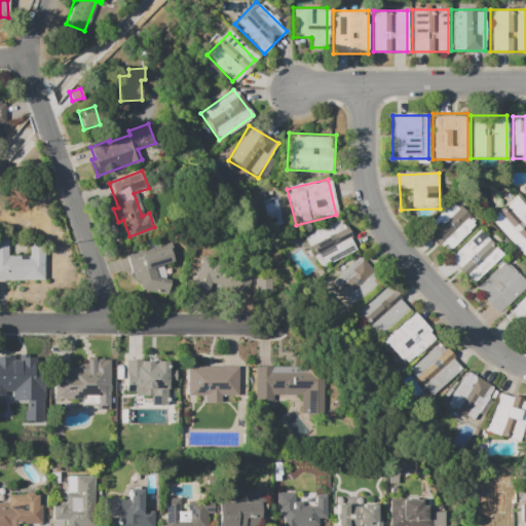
[(525,207),(525,249),(520,255),(489,219),(516,195),(525,207)]
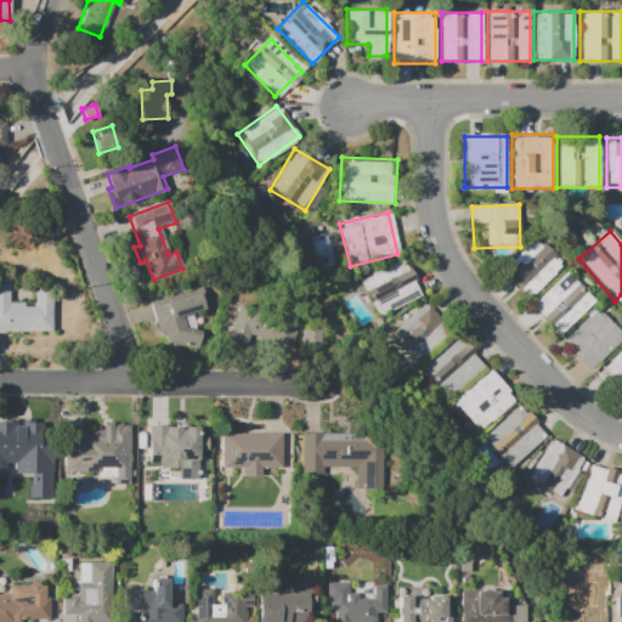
[(563,266),(526,298),(501,269),(537,237),(563,266)]
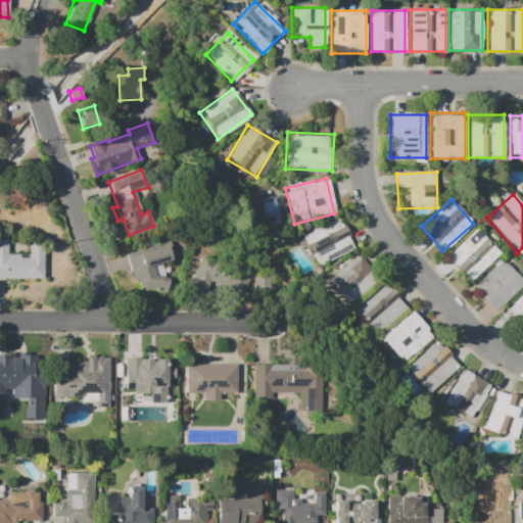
[(320,267),(301,237),(334,218),(352,247),(320,267)]
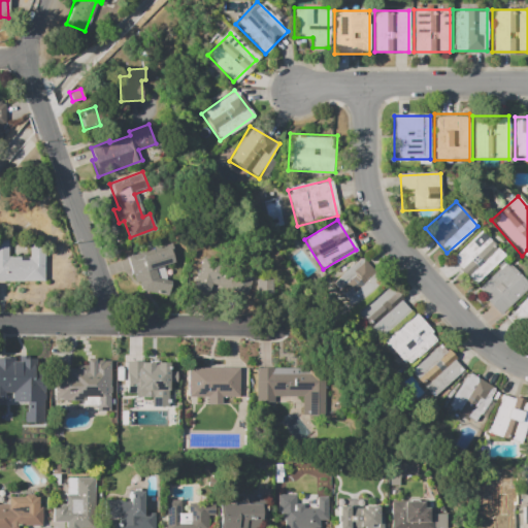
[(482,230),(504,254),(474,283),(452,259),(482,230)]
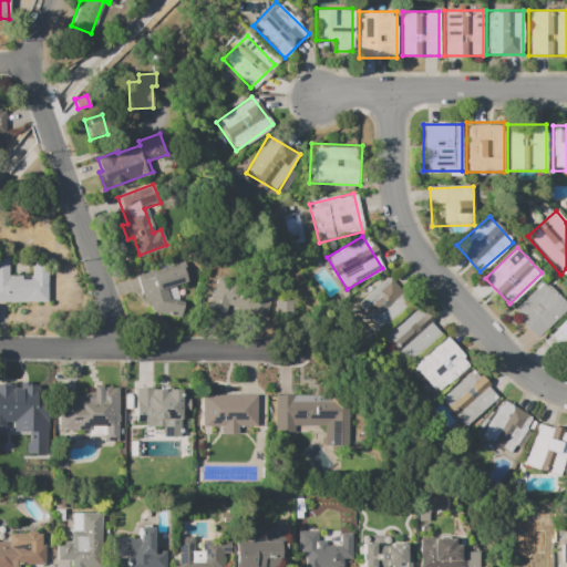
[(0,256),(7,256),(7,276),(30,276),(30,263),(45,261),(47,302),(0,302),(0,256)]
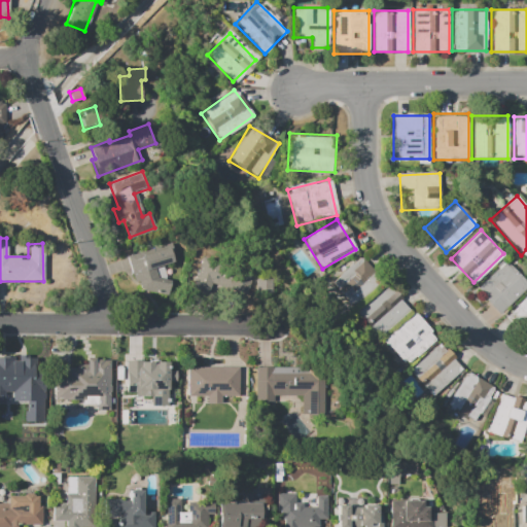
[(156,278),(171,281),(168,295),(139,289),(140,284),(136,285),(126,257),(171,242),(176,256),(165,260),(166,264),(155,268),(159,277),(156,278)]
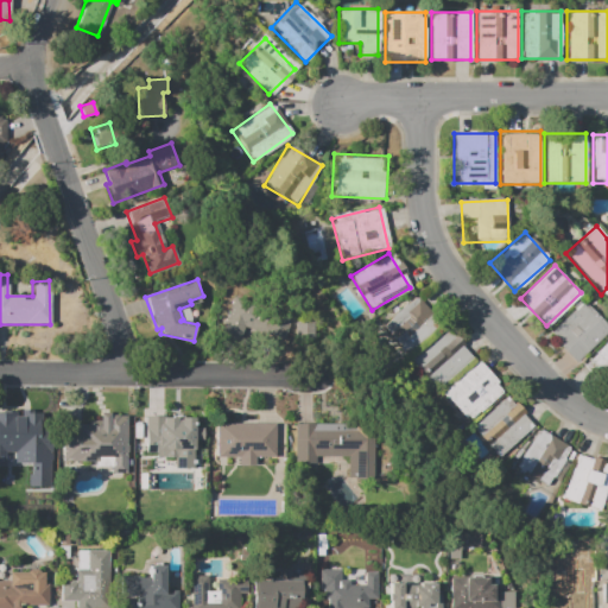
[(222,334),(234,296),(292,315),(284,341),(244,328),(239,340),(222,334)]
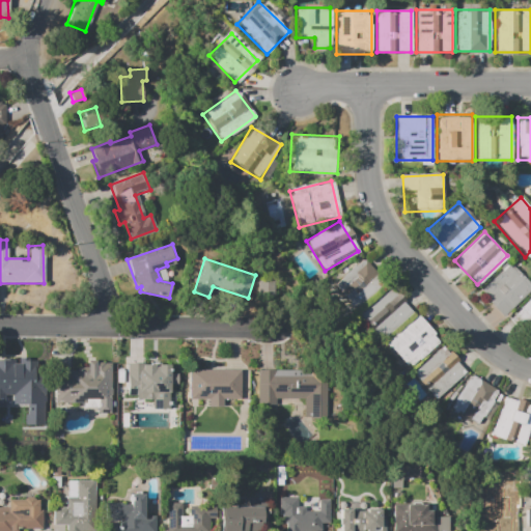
[(352,306),(333,283),(362,258),(381,281),(352,306)]
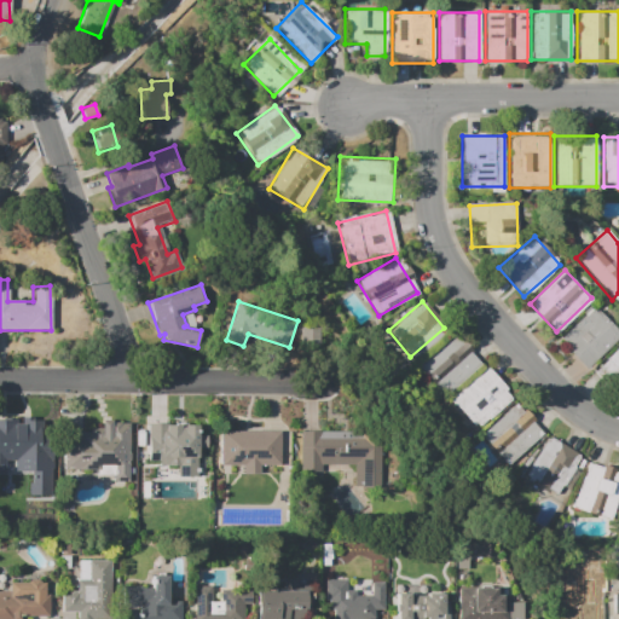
[(593,307),(618,334),(618,337),(589,368),(561,339),(593,307)]
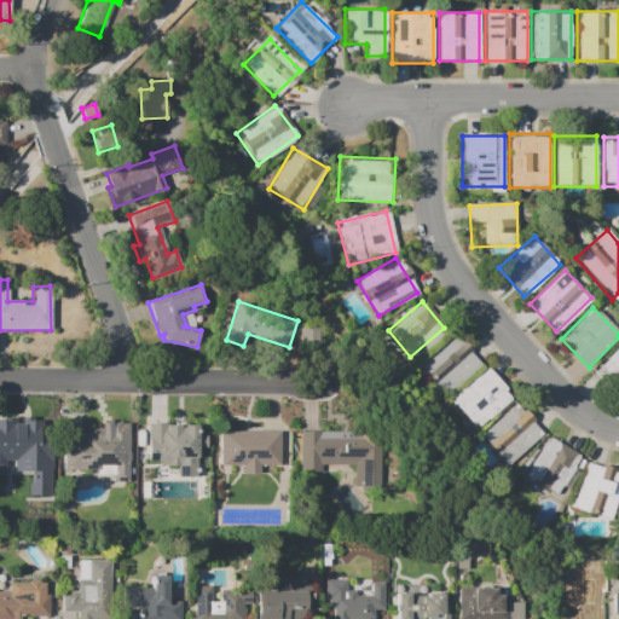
[(319,324),(300,323),(299,343),(318,345),(319,324)]
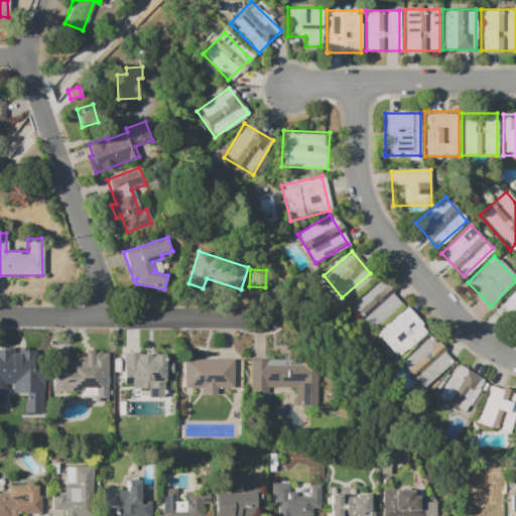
[(368,327),(349,303),(380,278),(398,300),(368,327)]
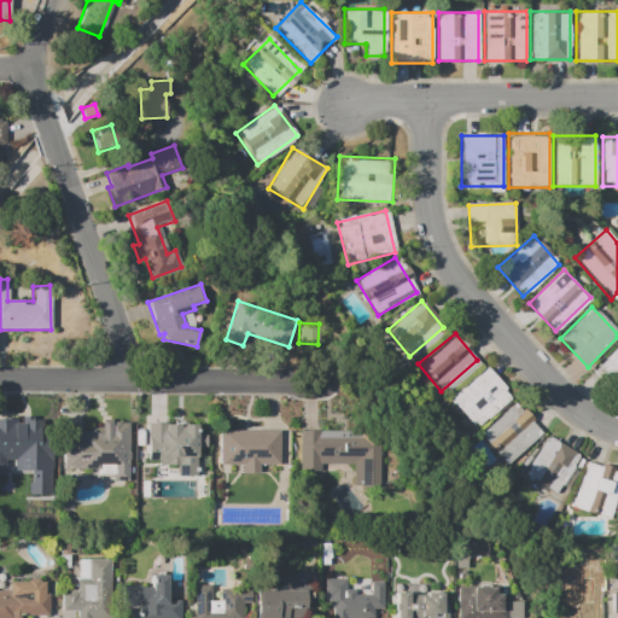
[(617,345),(617,382),(613,377),(602,388),(589,375),(617,345)]
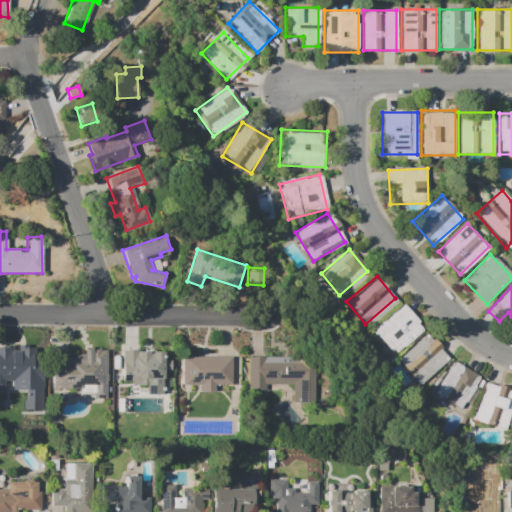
[(393,353),(374,331),(403,307),(422,329),(393,353)]
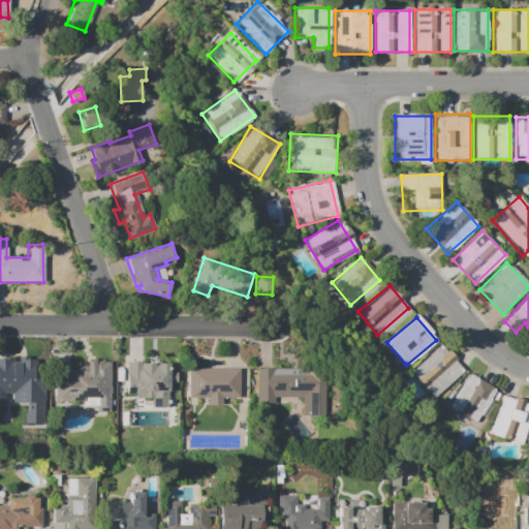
[(433,398),(410,372),(439,345),(463,371),(433,398)]
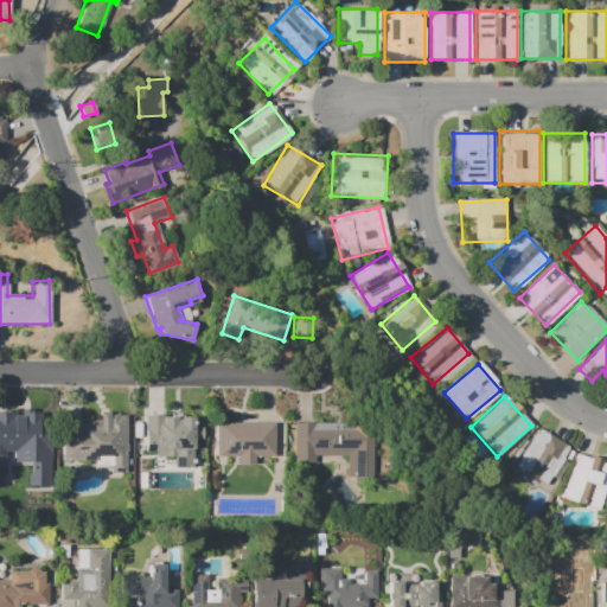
[(0,411),(2,411),(2,409),(30,409),(30,413),(39,413),(39,434),(50,434),(50,487),(27,487),(27,461),(14,461),(14,452),(5,452),(5,465),(0,465),(0,411)]
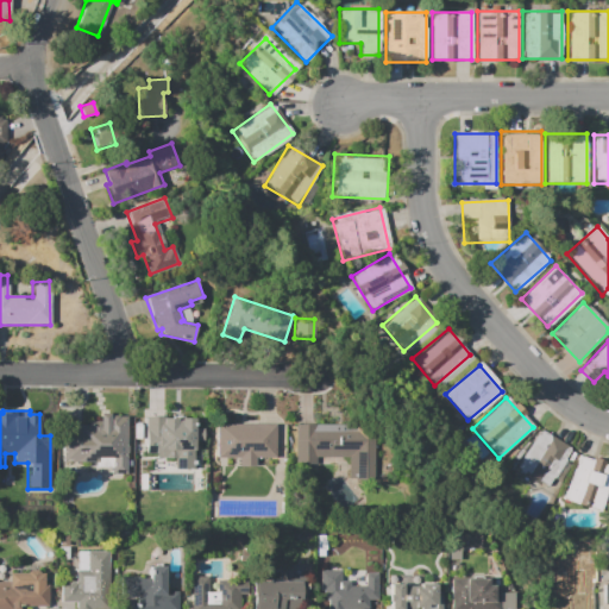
[(126,415),(126,473),(111,473),(110,456),(96,457),(96,462),(67,462),(66,457),(63,457),(63,428),(80,428),(80,425),(89,425),(89,420),(99,420),(99,413),(110,413),(110,415),(126,415)]
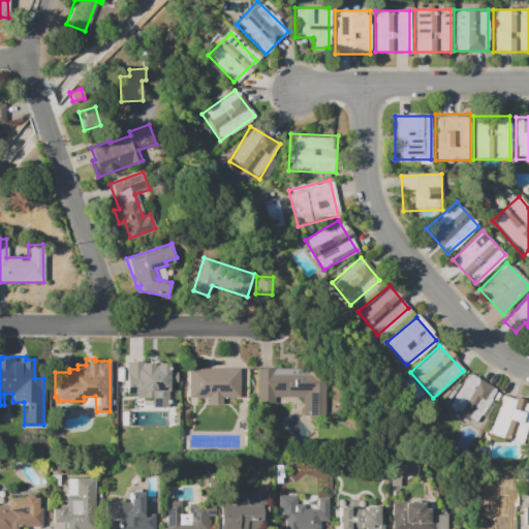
[(173,365),(173,414),(156,414),(156,390),(141,391),(141,394),(121,394),(121,367),(148,367),(148,374),(156,374),(156,365),(173,365)]
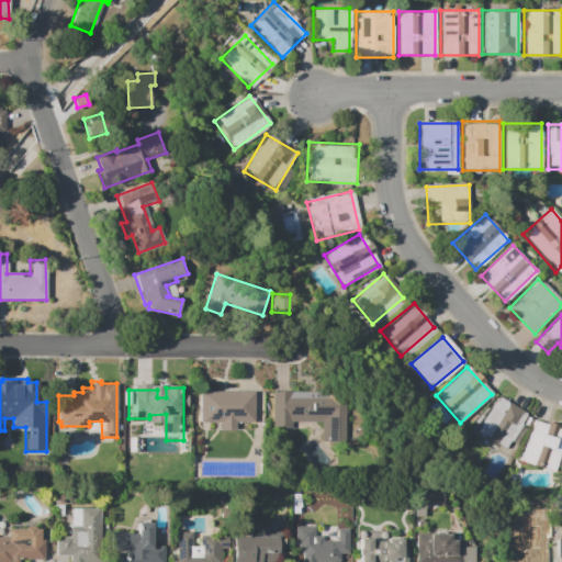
[(214,420),(214,413),(210,413),(210,405),(201,405),(201,391),(255,391),(255,393),(263,393),(263,413),(255,413),(255,420),(214,420)]
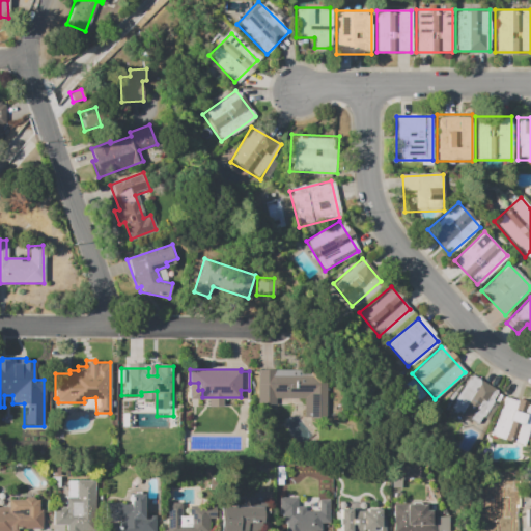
[(257,370),(326,370),(326,417),(304,417),(304,399),(277,399),(277,406),(257,406),(257,370)]
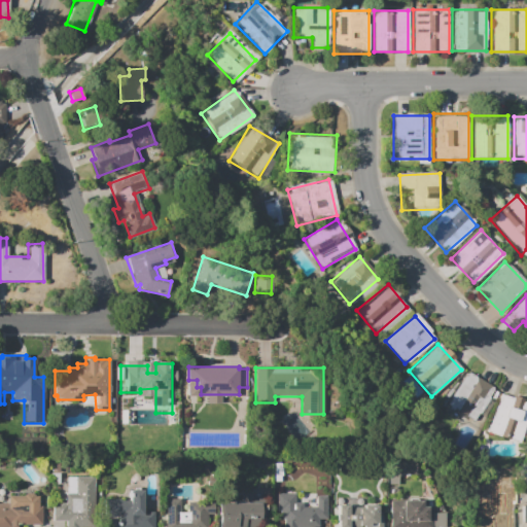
[(478,428),(447,410),(453,399),(451,398),(464,376),(466,377),(468,373),(499,391),(478,428)]
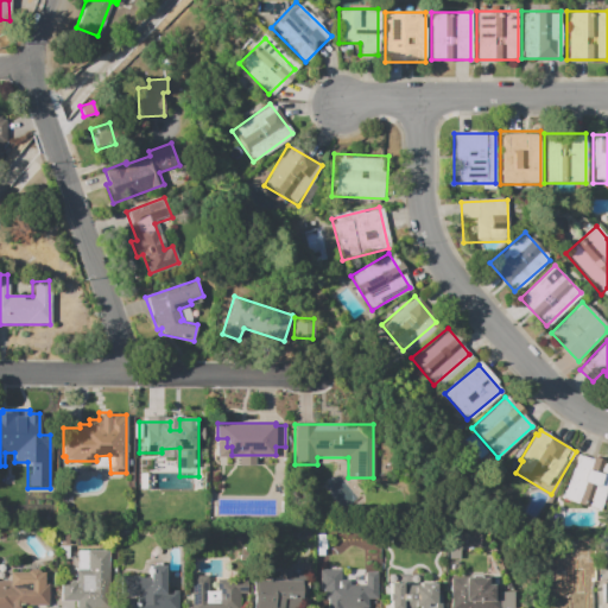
[(607,482),(600,511),(563,499),(576,456),(607,464),(607,482)]
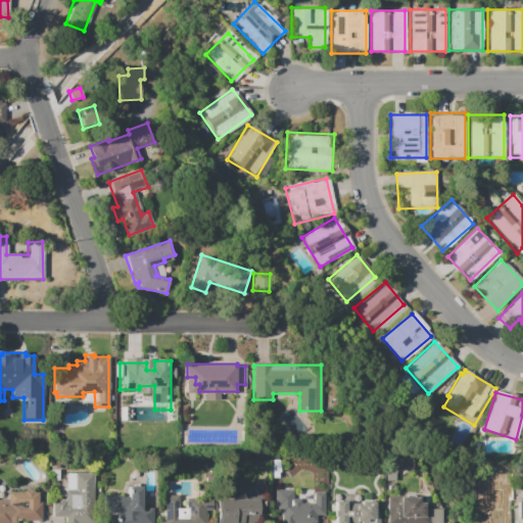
[(412,457),(385,456),(385,479),(394,480),(394,470),(411,471),(412,457)]
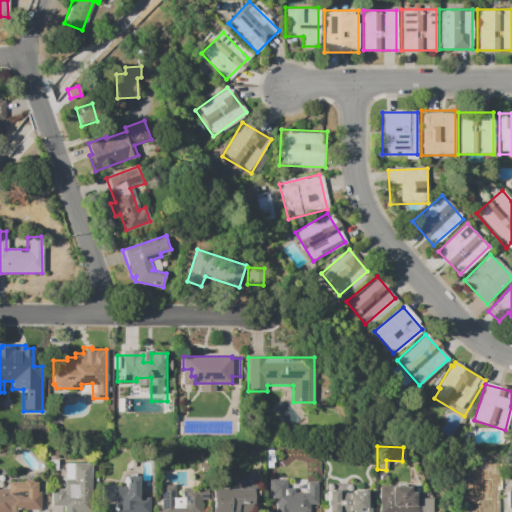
[(91,464),(90,511),(63,511),(63,506),(49,506),(50,489),(63,489),(63,464),(91,464)]
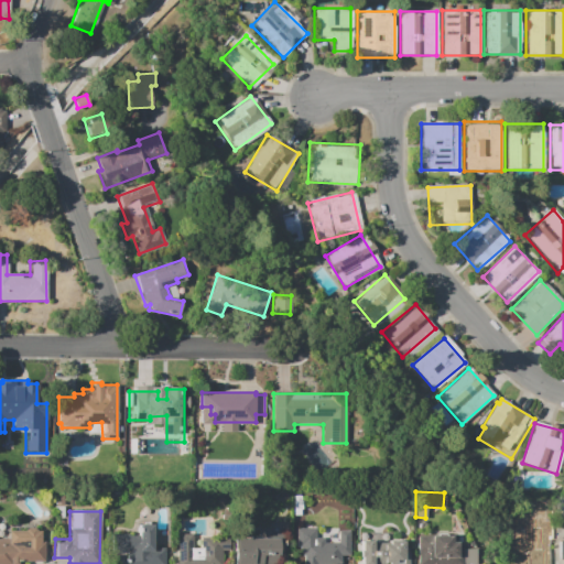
[(163,563),(129,563),(129,551),(112,551),(114,534),(138,534),(138,524),(152,524),(152,546),(163,546),(163,563)]
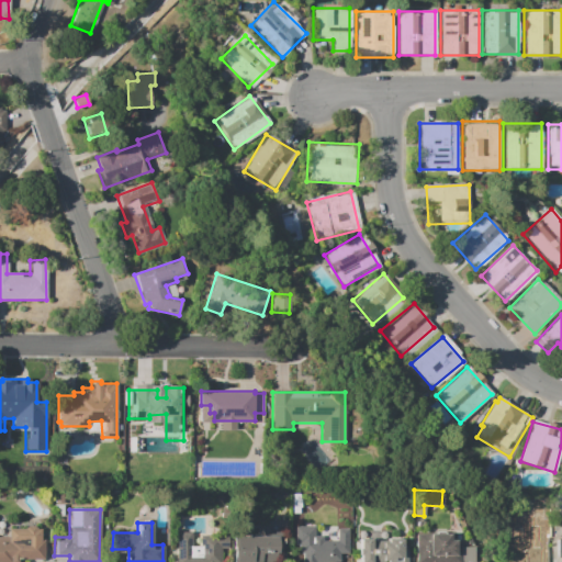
[(235,561),(235,535),(257,535),(257,526),(271,526),(271,535),(278,535),(278,561),(235,561)]
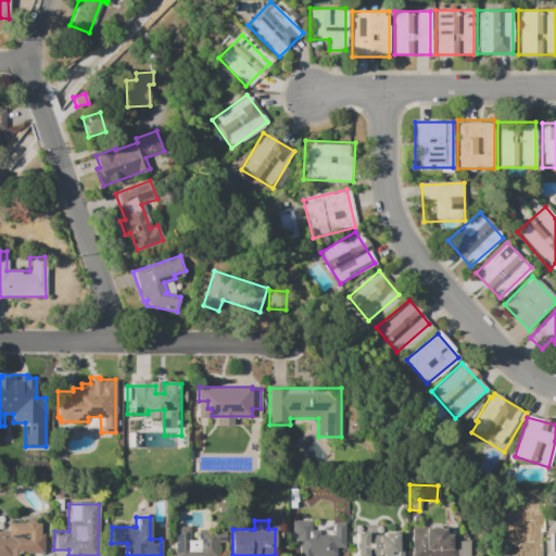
[(333,536),(333,555),(300,555),(300,539),(291,539),(291,522),(311,522),(311,535),(333,536)]
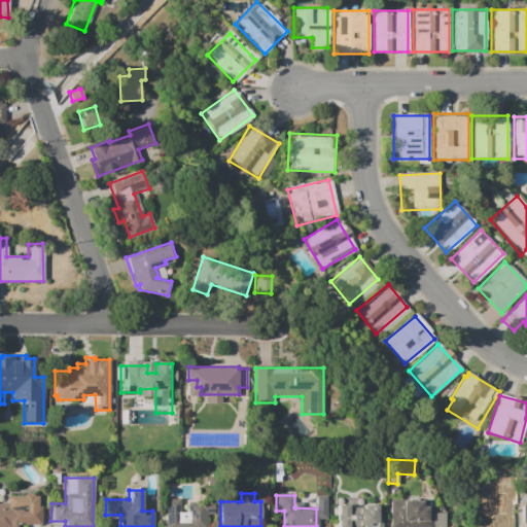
[(0,526),(0,505),(9,506),(9,496),(39,496),(38,525),(20,524),(20,526),(0,526)]
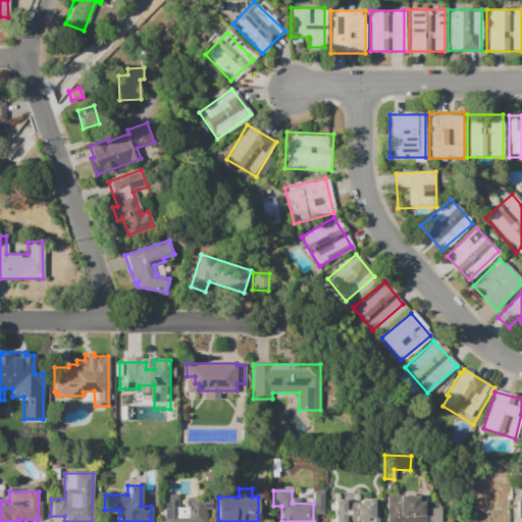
[(164,521),(164,494),(176,496),(175,519),(196,519),(196,521),(164,521)]
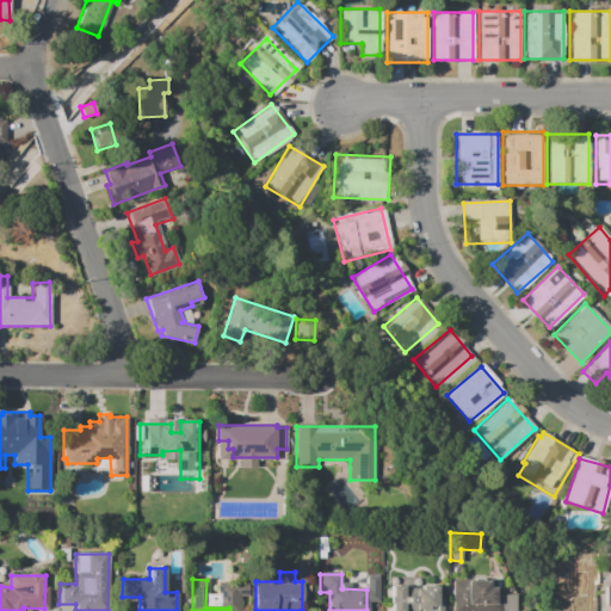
[(559,581),(593,580),(593,610),(566,610),(566,606),(559,608),(559,581)]
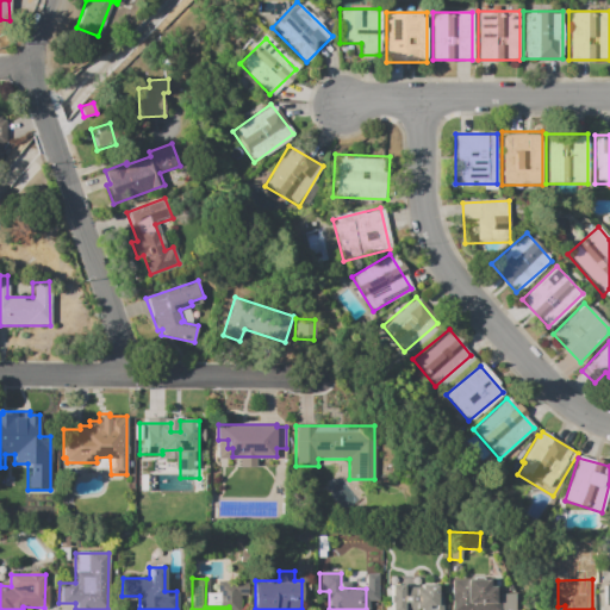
[(450,609),(450,582),(486,580),(487,587),(499,587),(499,609),(450,609)]
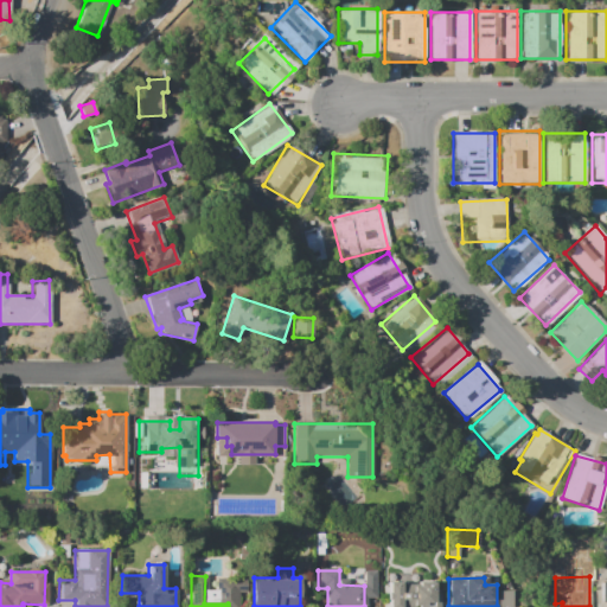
[(436,606),(387,606),(387,582),(400,582),(400,593),(410,593),(410,587),(417,587),(417,582),(434,582),(434,595),(438,595),(436,606)]
